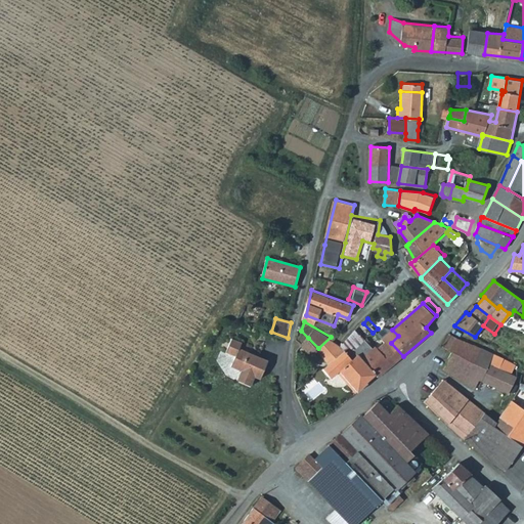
[(391,343),(398,336),(392,330),(391,331),(387,326),(380,333),(380,335),(389,344),(391,343)]
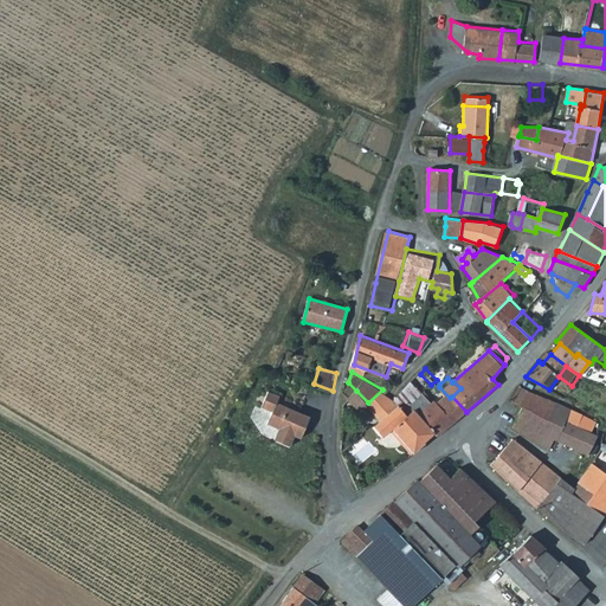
[(433,401),(421,413),(440,434),(461,418),(466,412),(452,397),(450,398),(439,387),(439,385),(427,395),(433,401)]
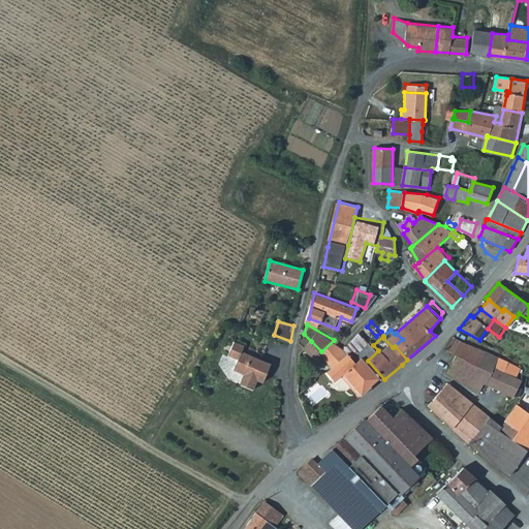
[(444,348),(450,352),(459,340),(453,337),(444,348)]
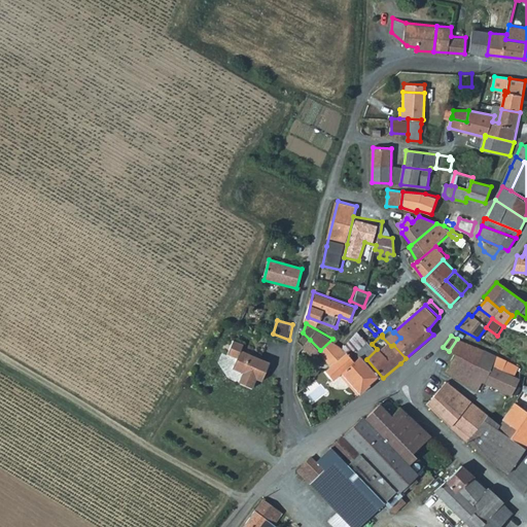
[(242,348),(244,343),(235,339),(229,353),(238,357),(234,367),(244,372),(240,381),(253,386),(257,377),(262,380),(271,361),(242,348)]
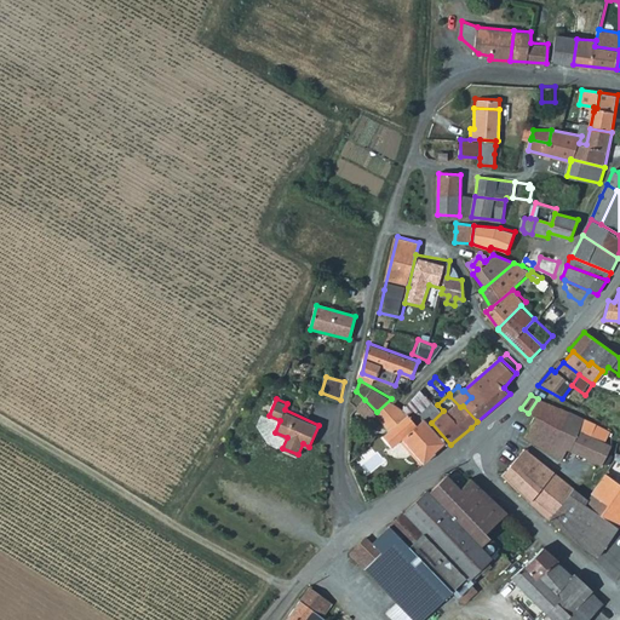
[(375,413),(386,428),(406,409),(391,399),(377,412),(375,413)]
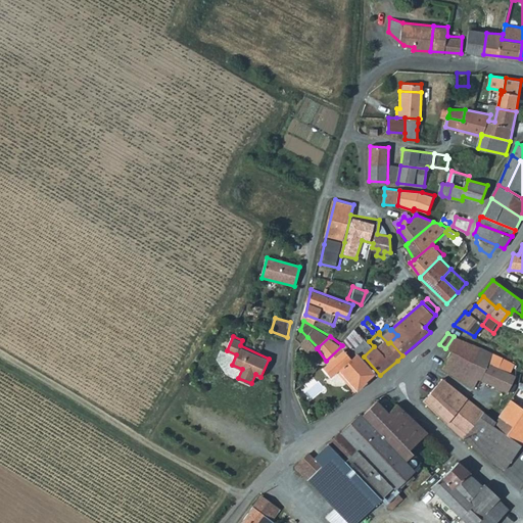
[(480,347),(454,336),(445,348),(450,350),(442,369),(462,380),(480,347)]
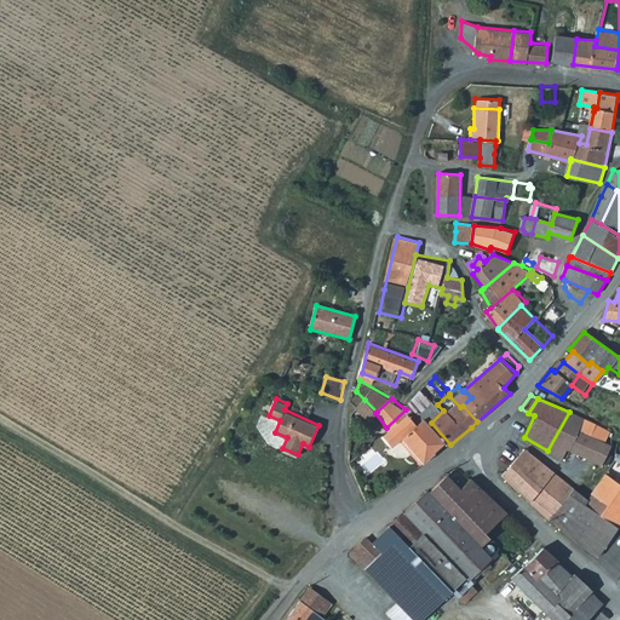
[(375,413),(377,412),(365,400),(357,407),(368,419),(375,413)]
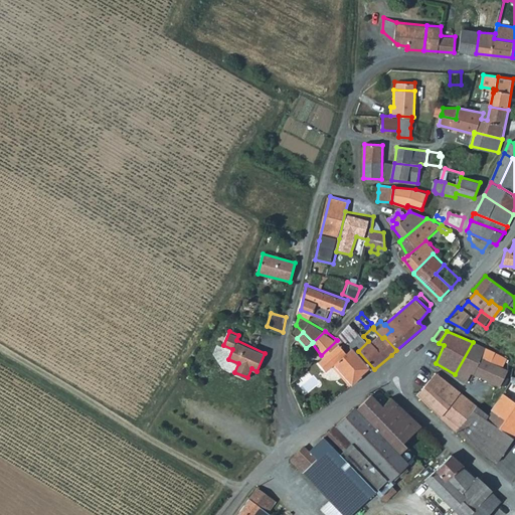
[(350,345),(356,352),(358,351),(368,341),(363,336),(360,333),(349,344),(350,345)]
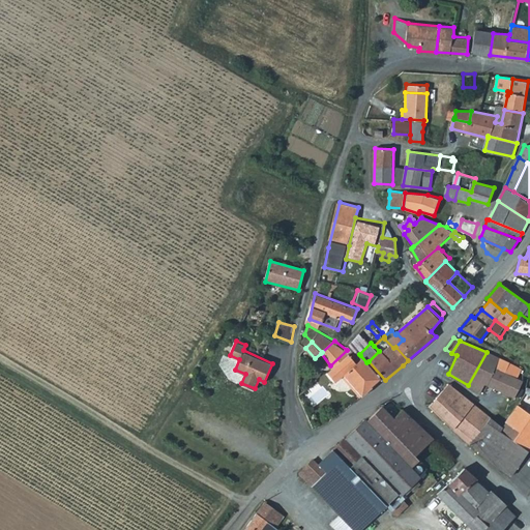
[(347,350),(330,365),(333,369),(327,373),(336,383),(345,376),(362,395),(376,384),(355,359),(347,350)]
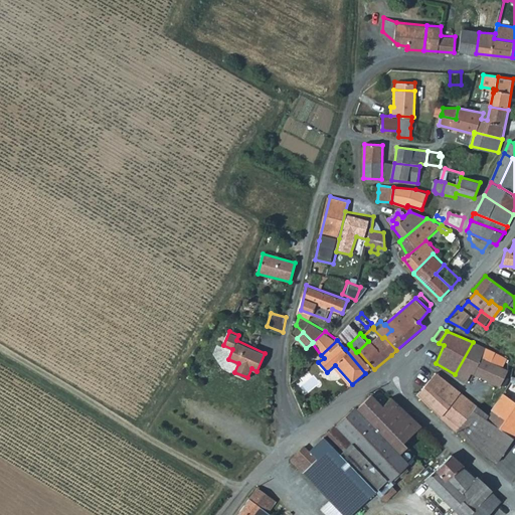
[(466,381),(471,372),(480,356),(484,348),(473,342),(455,374),(466,381)]
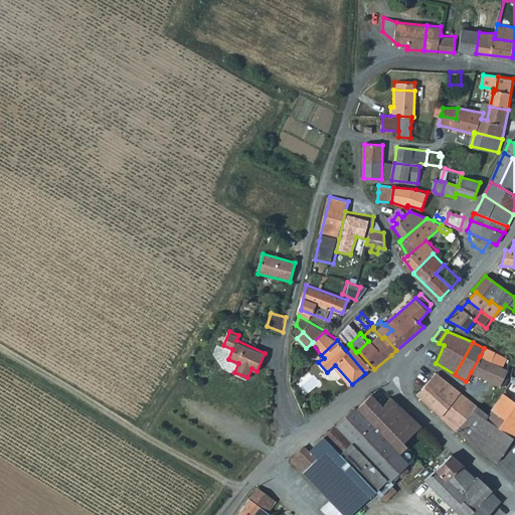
[(350,345),(345,349),(365,373),(370,368),(356,352),(350,345)]
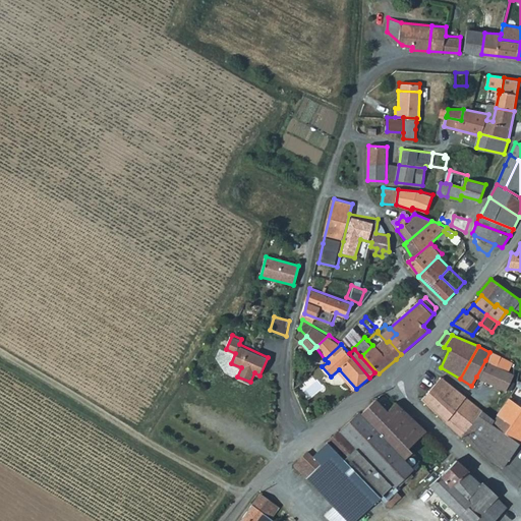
[(511,362),(489,352),(485,360),(507,371),(511,362)]
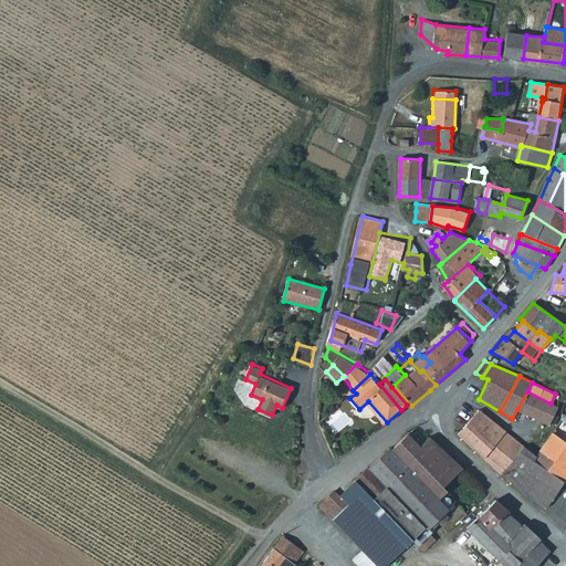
[(394,386),(391,387),(407,405),(410,407),(411,406),(394,386)]
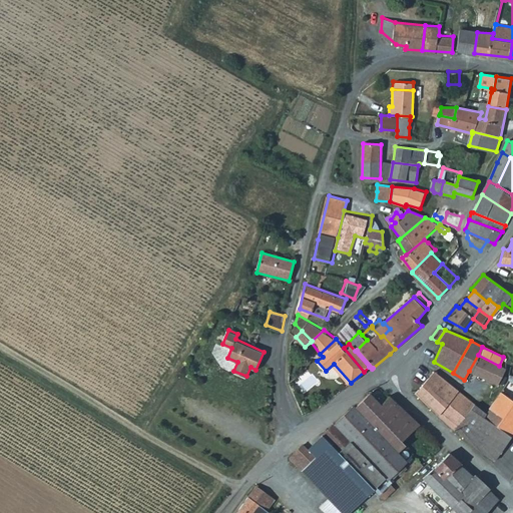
[(504,368),(499,366),(478,355),(469,371),(497,384),(504,368)]
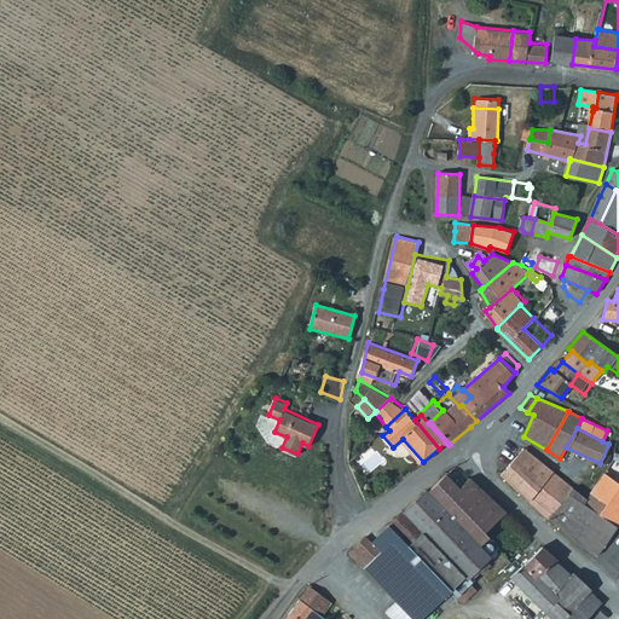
[(499,475),(547,519),(549,516),(572,487),(524,449),(499,475)]
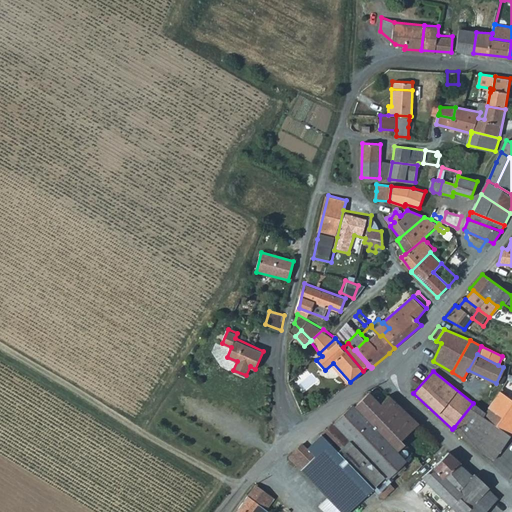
[(502,417),(511,402),(511,401),(499,392),(488,408),(502,417)]
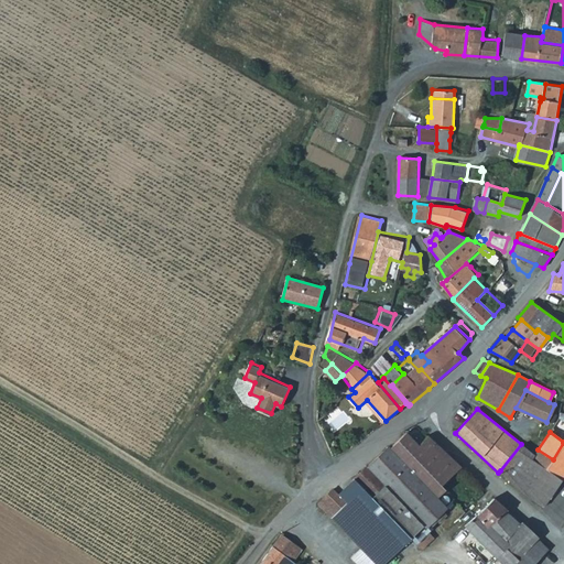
[(391,448),(390,447),(369,466),(368,465),(348,484),(411,539),(414,541),(427,529),(426,528),(408,509),(424,494),(433,502),(437,498),(446,489),(443,485),(462,467),(429,435),(419,445),(408,433),(391,448)]
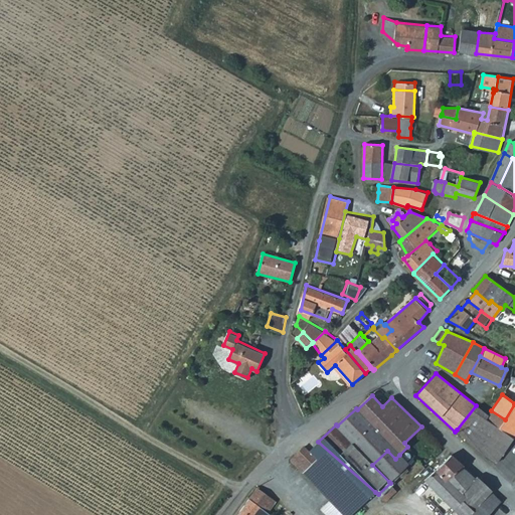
[(514,404),(505,419),(498,428),(511,439),(514,433),(514,404)]
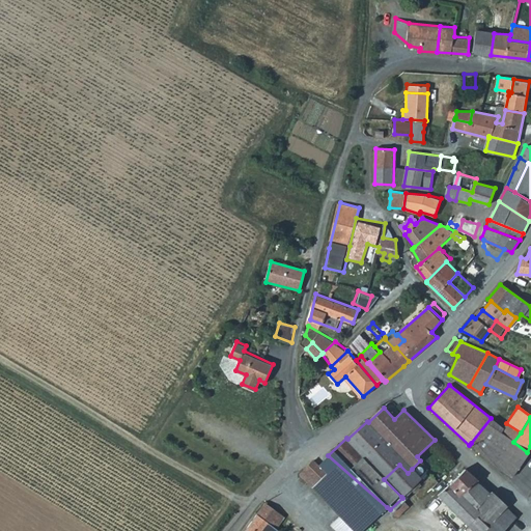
[(494,421),(491,418),(471,443),(474,446),(494,421)]
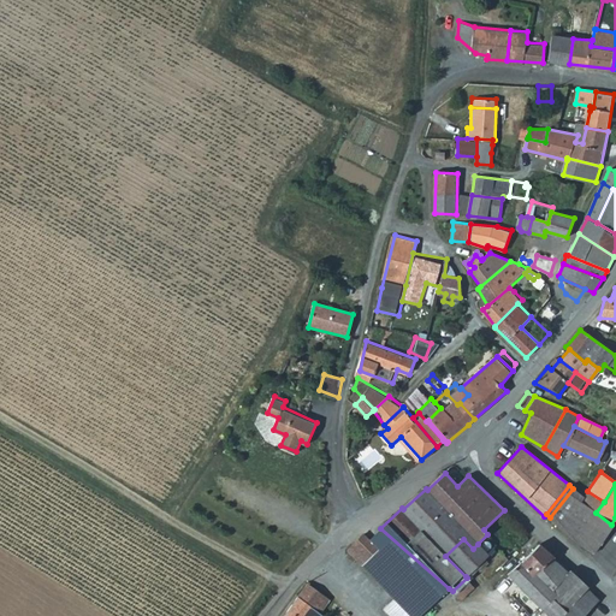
[(573,489),(550,517),(578,542),(592,552),(611,525),(596,513),(579,501),(582,496),(573,489)]
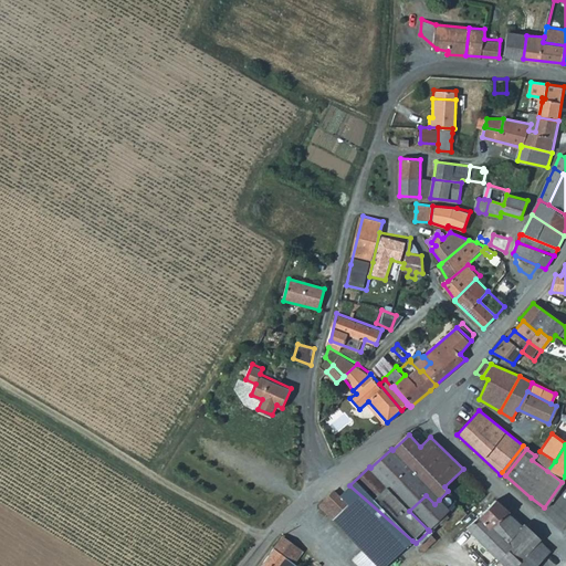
[(547,471),(555,461),(540,451),(535,456),(532,460),(547,471)]
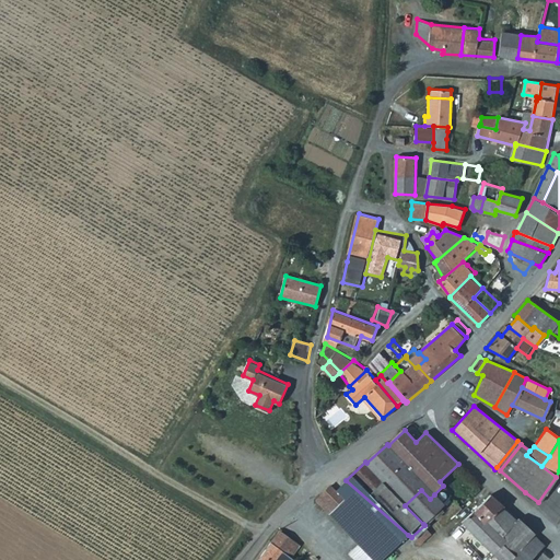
[(374,559),(380,559),(408,535),(346,480),(336,489),(331,485),(321,494),(335,509),(330,514),(374,559)]
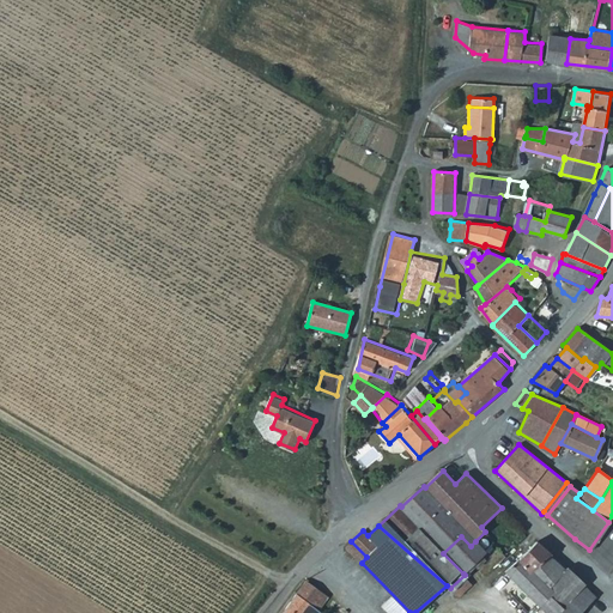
[(443,553),(463,574),(486,552),(475,541),(471,546),(461,536),(443,553)]
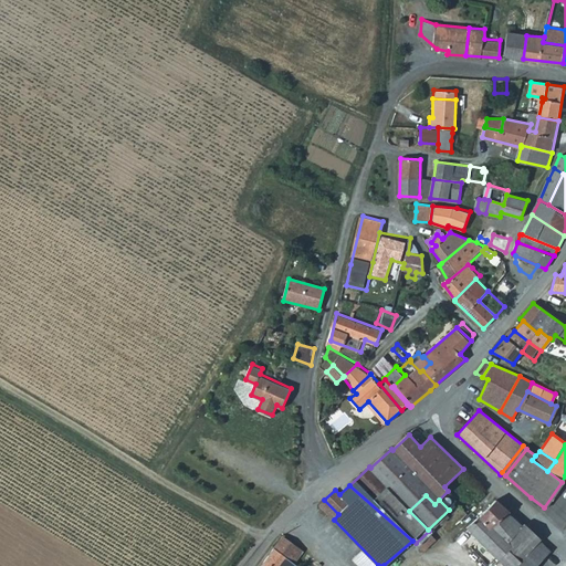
[(493,527),(500,535),(515,520),(509,513),(509,512),(495,500),(481,516),(491,528),(493,527)]
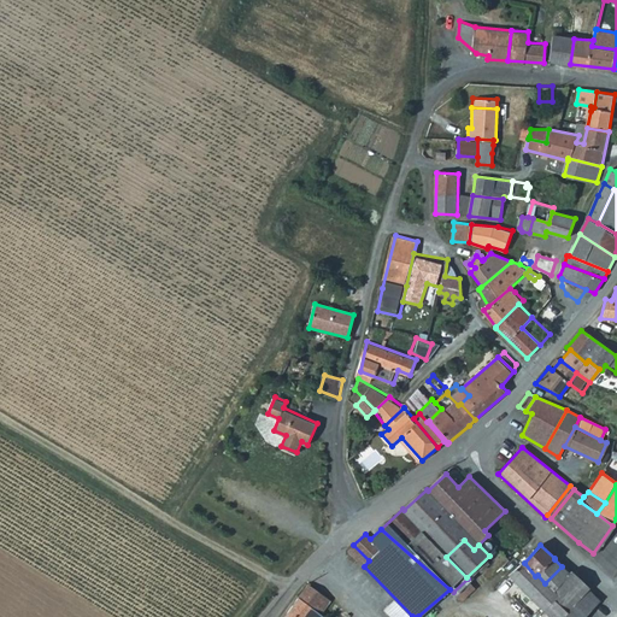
[(538,575),(535,576),(524,563),(511,576),(551,616),(583,616),(599,599),(589,588),(589,587),(571,571),(569,573),(562,566),(545,583),(538,575)]
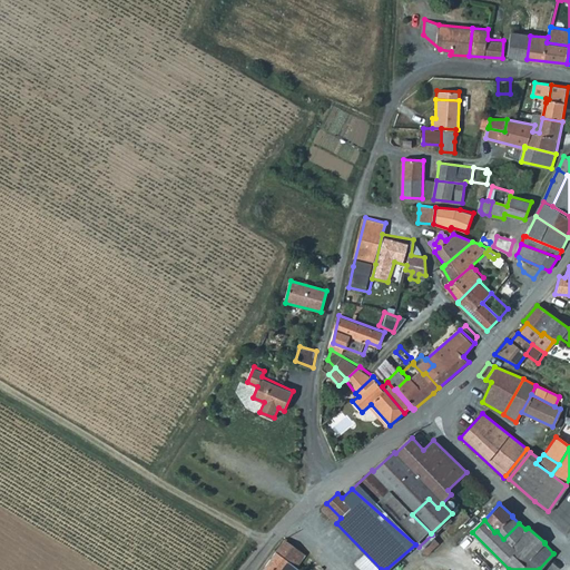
[(286,539),(283,543),(277,552),(298,567),(306,554),(286,539)]
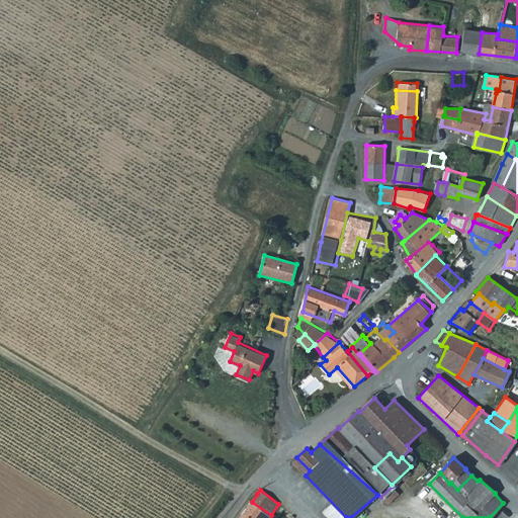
[(271,515),(252,502),(240,517),(272,517),(274,517),(271,515)]
